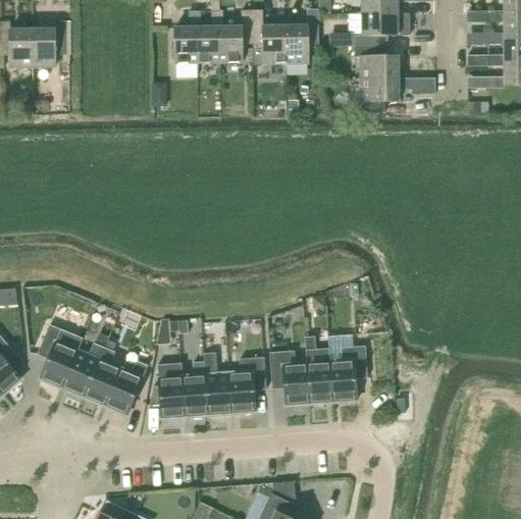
[(223,9),(220,9),(219,0),(211,0),(212,26),(201,26),(198,26),(198,61),(220,61),(220,26),(223,26),(223,9)]
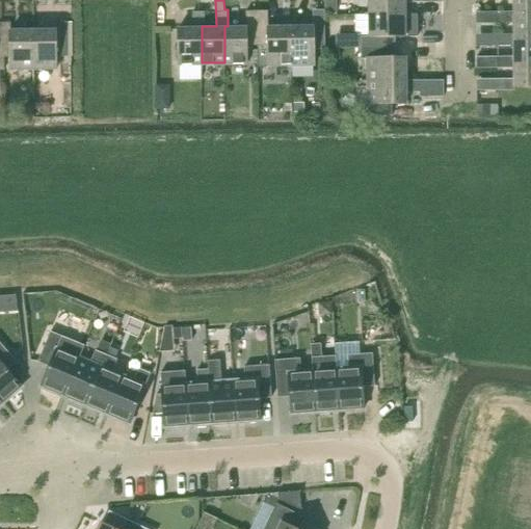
[(324,0),(325,11),(338,12),(337,0),(324,0)]
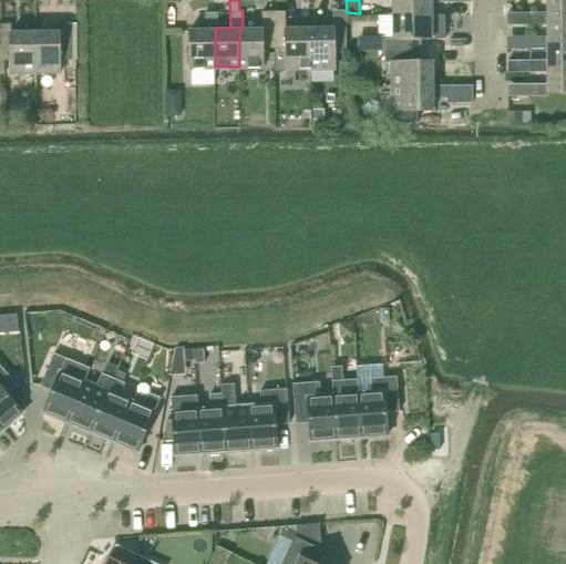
[(393,0),(394,12),(432,12),(432,0),(450,0),(393,0)]
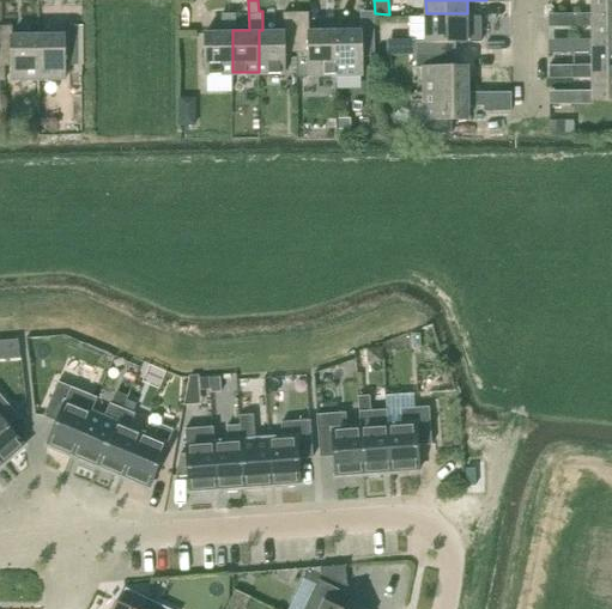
[(592,0),(593,11),(573,11),(574,24),(593,24),(592,19),(611,19),(611,0),(592,0)]
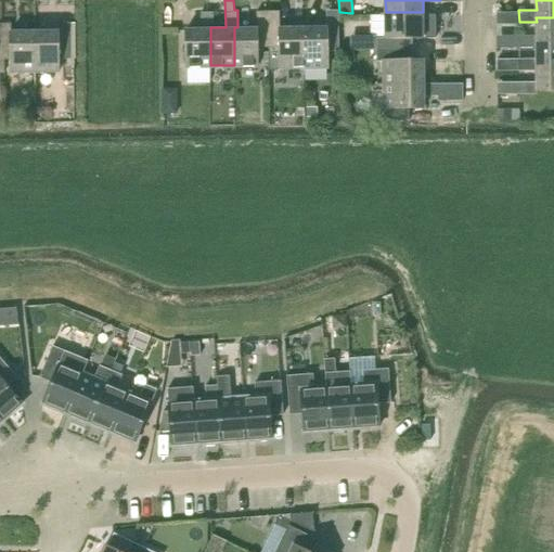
[(339,43),(339,8),(327,8),(327,25),(304,26),(305,66),(329,65),(329,43),(339,43)]
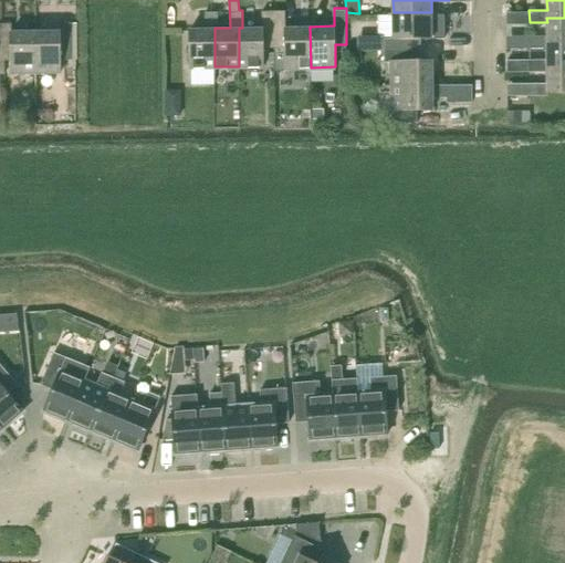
[(239,28),(239,66),(263,65),(263,47),(274,47),(274,9),(262,9),(262,27),(242,28),(239,28)]
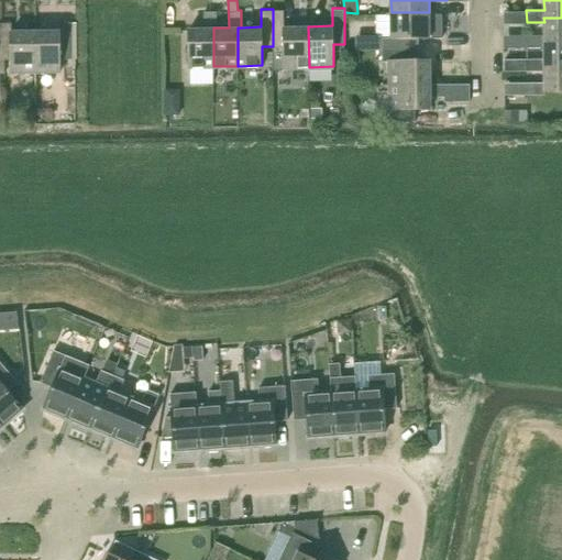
[(284,26),(284,9),(273,9),(273,46),(274,67),(309,67),(308,26),(284,26)]
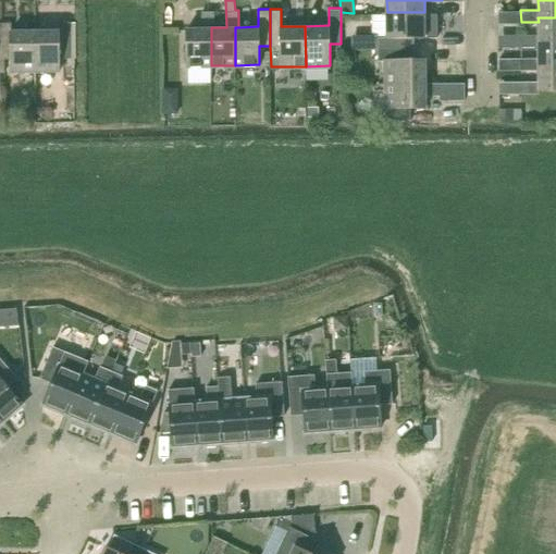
[(187,65),(211,65),(211,27),(214,27),(214,10),(202,10),(204,27),(187,27),(187,65)]
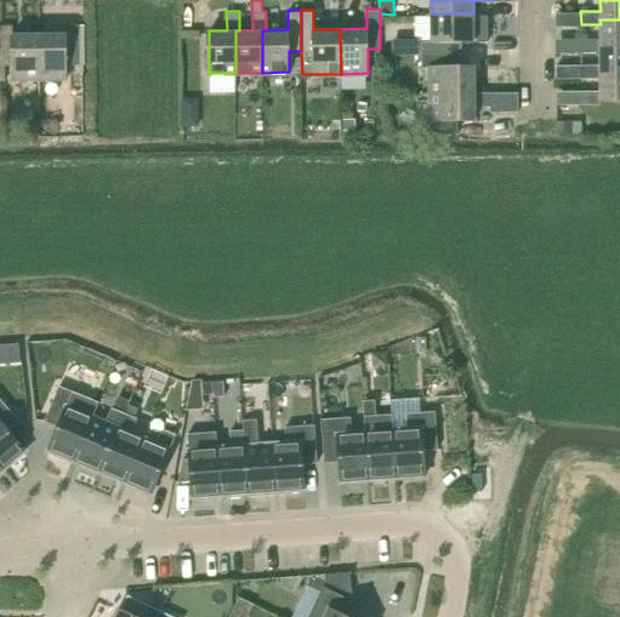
[(422,40),(422,53),(462,52),(462,40),(488,40),(488,13),(473,13),(432,13),(432,40),(422,40)]
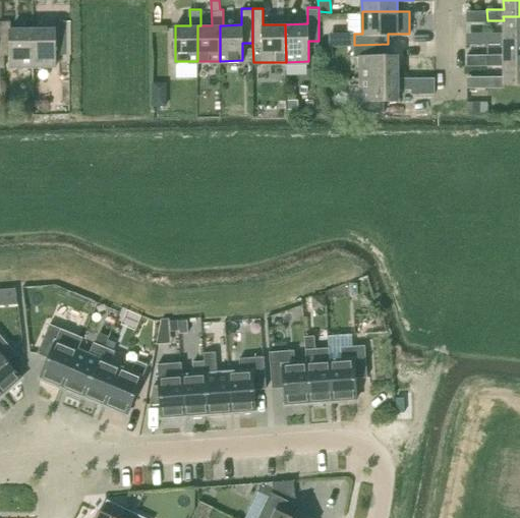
[(519,16),(503,16),(504,20),(504,31),(487,32),(487,42),(504,42),(504,39),(519,38),(519,16)]
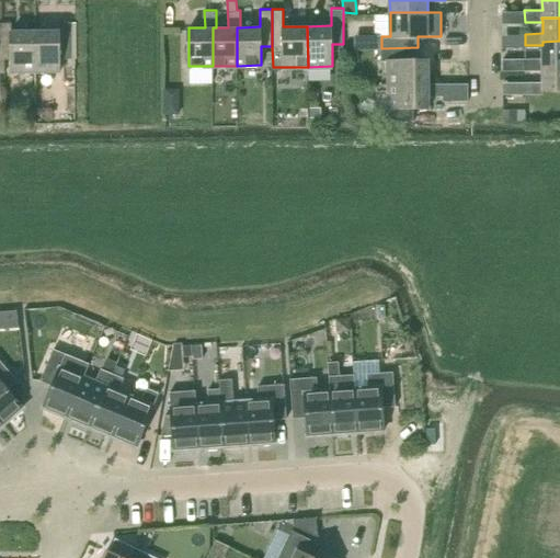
[(12,70),(36,70),(35,30),(12,30),(11,21),(0,21),(0,37),(1,58),(11,57),(12,70)]
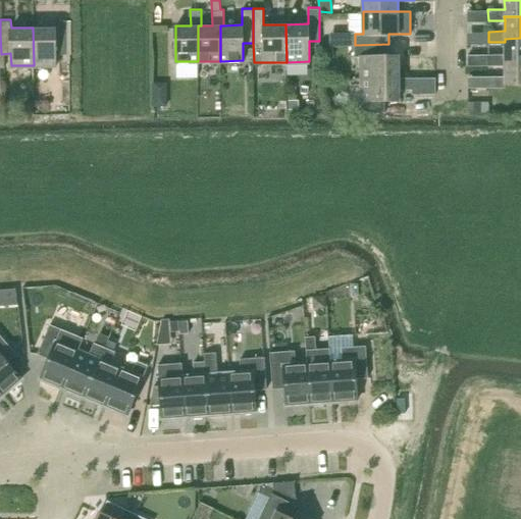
[(33,28),(34,65),(56,65),(56,53),(66,53),(66,19),(55,19),(55,28),(33,28)]
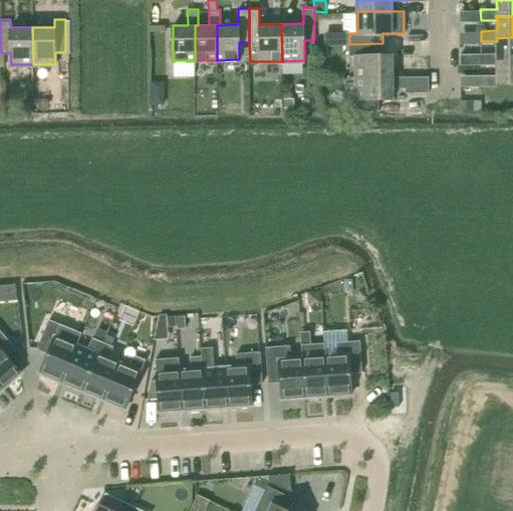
[(348,35),(324,35),(324,46),(348,46),(348,35)]
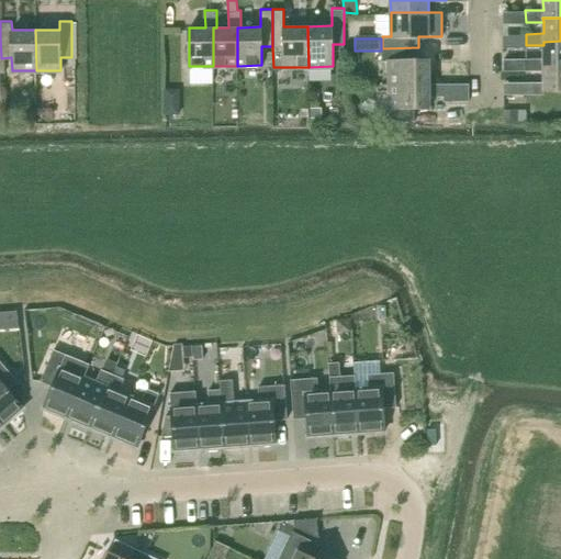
[(503,69),(526,69),(543,69),(543,65),(560,65),(560,41),(543,42),(543,45),(543,57),(503,57),(503,69)]
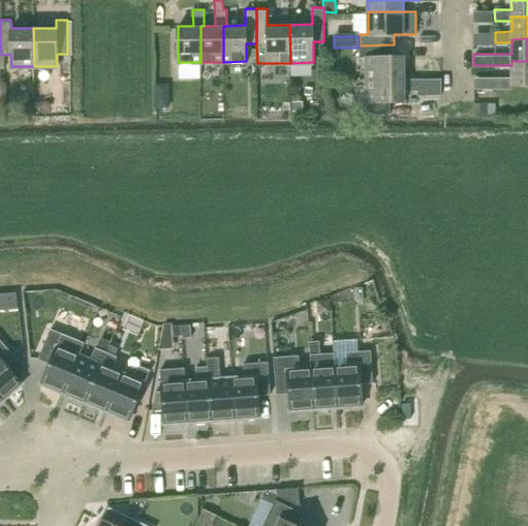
[(394,56),(394,44),(360,45),(360,56),(366,56),(366,79),(404,79),(404,55),(394,56)]
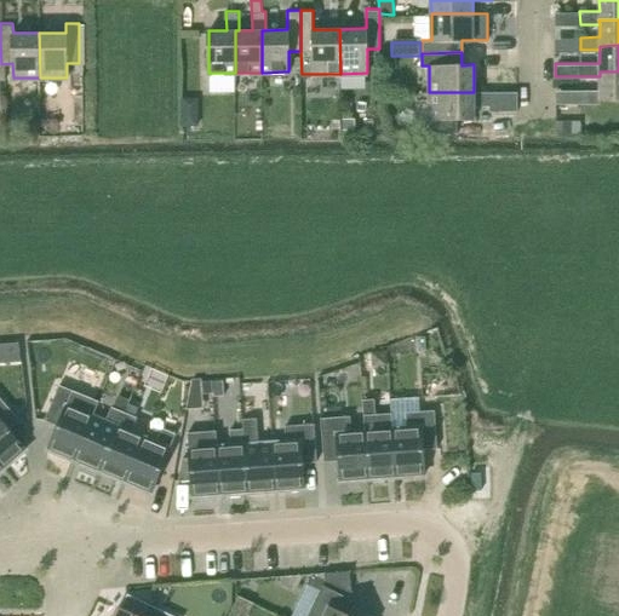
[(601,99),(618,98),(618,72),(600,72),(600,76),(600,90),(580,90),(580,103),(601,103),(601,99)]
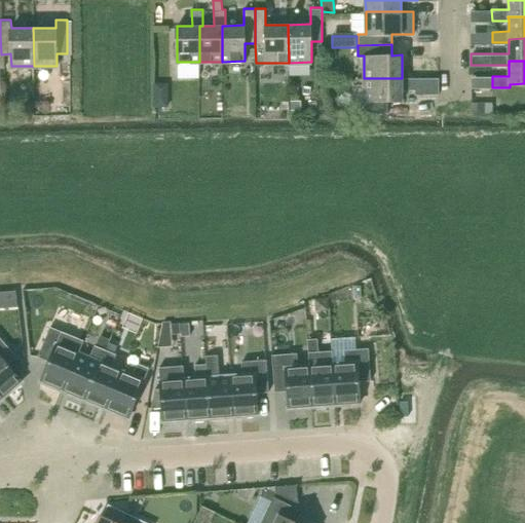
[(415,88),(415,94),(440,94),(440,77),(402,78),(364,78),(364,101),(364,112),(388,112),(387,101),(402,101),(402,88),(415,88)]
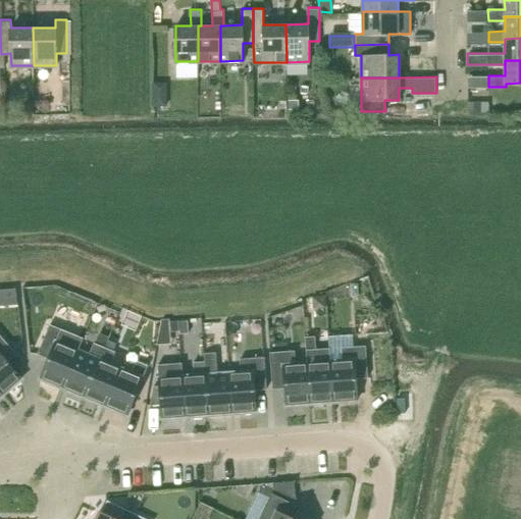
[(488,113),(488,100),(468,100),(468,113),(488,113)]
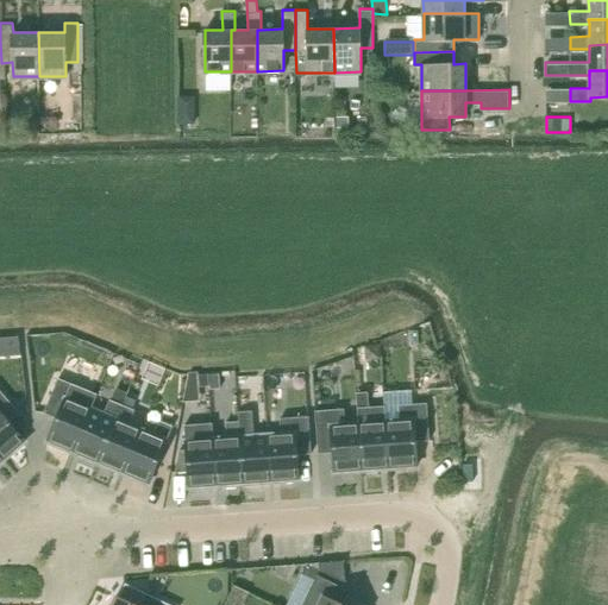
[(20,345),(19,329),(1,331),(2,346),(20,345)]
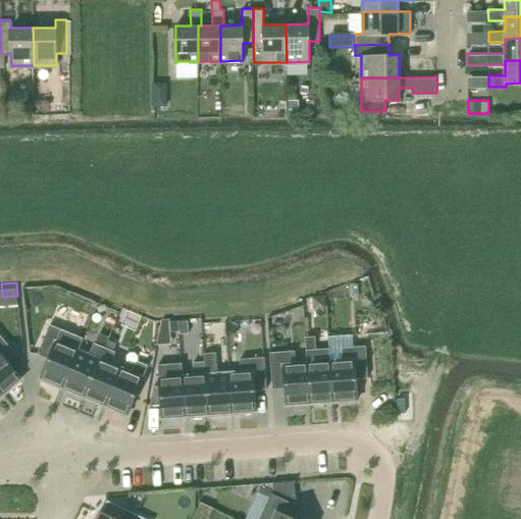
[(324,293),(313,293),(314,300),(319,303),(325,303),(324,293)]
